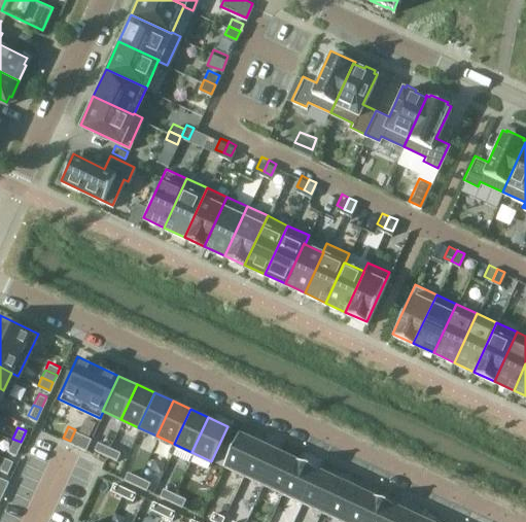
[(75,429),(70,441),(77,445),(82,433),(75,429)]
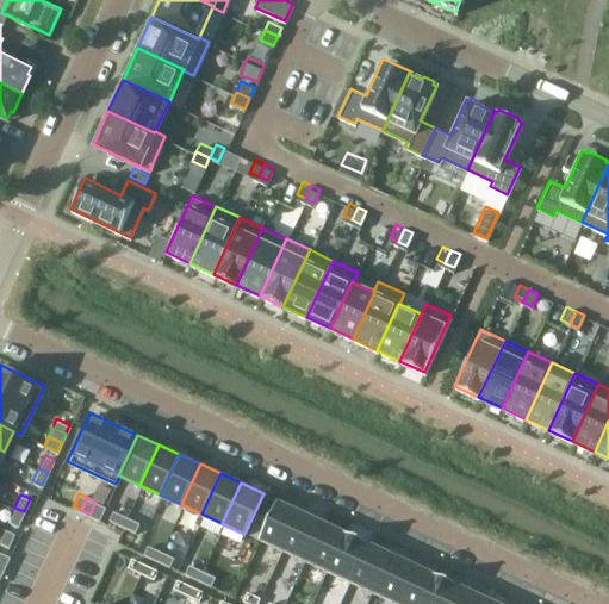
[(275,499),(258,539),(281,549),(299,510),(275,499)]
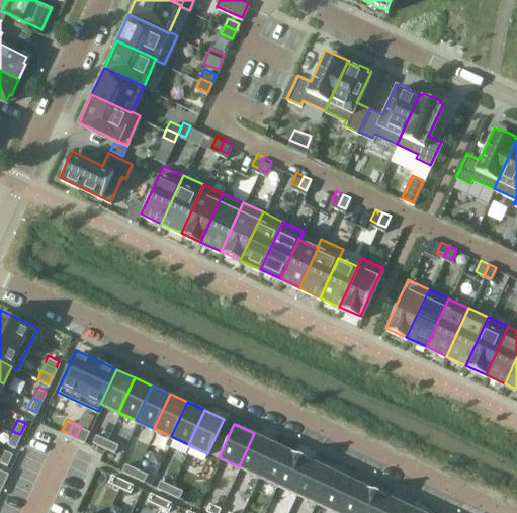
[(81,426),(76,437),(84,440),(89,429),(81,426)]
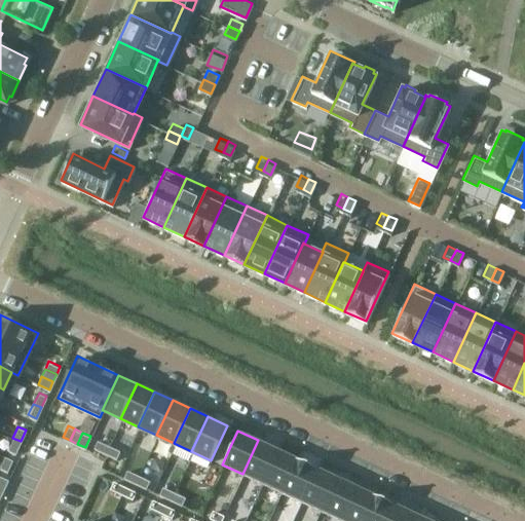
[(12,438),(7,449),(14,452),(21,441),(12,438)]
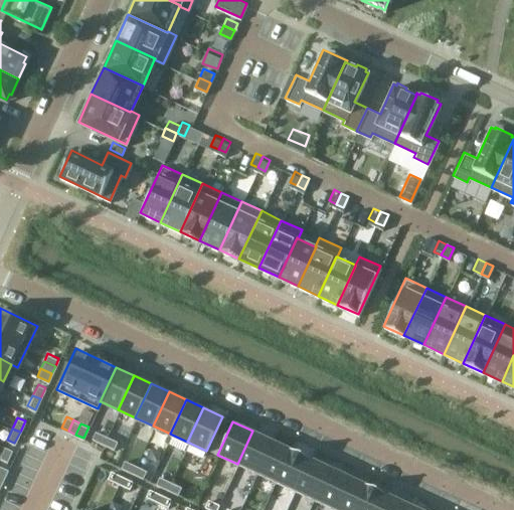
[(95,430),(92,437),(103,442),(106,435),(95,430)]
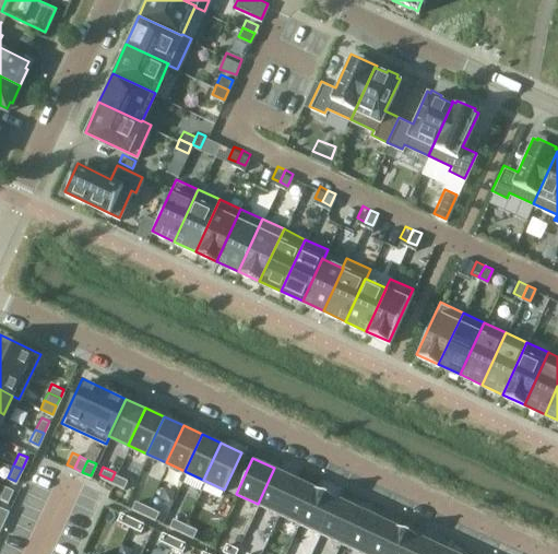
[(274,468),(258,504),(277,513),(294,478),(274,468)]
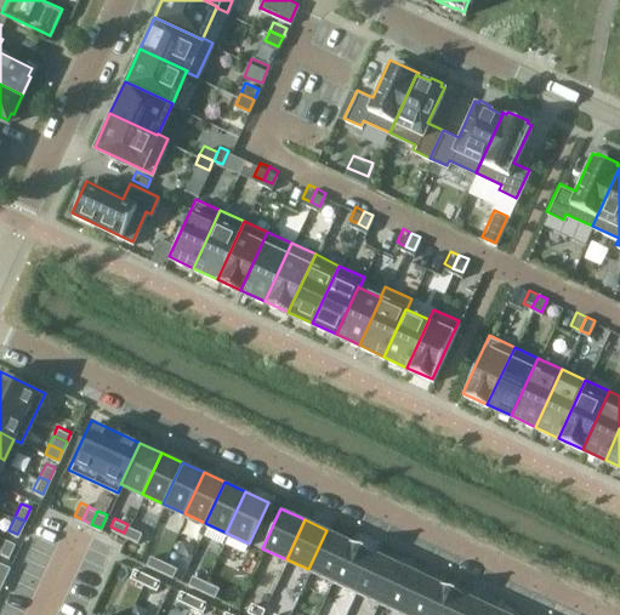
[(128,524),(124,533),(137,540),(141,530),(128,524)]
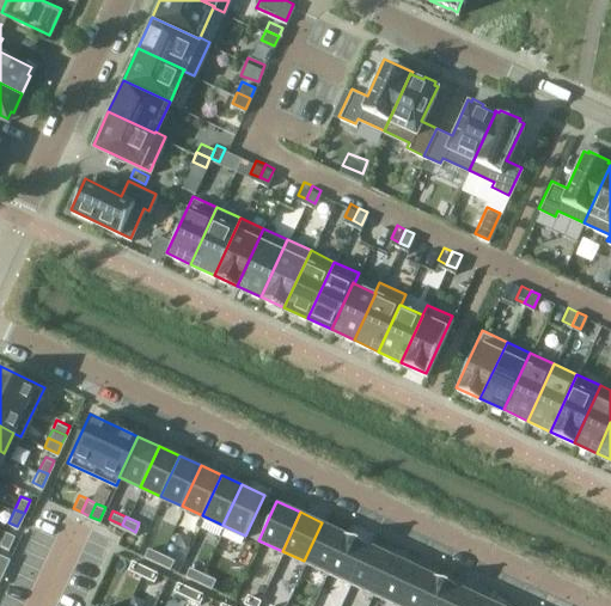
[(322,522),(304,561),(327,571),(344,533),(322,522)]
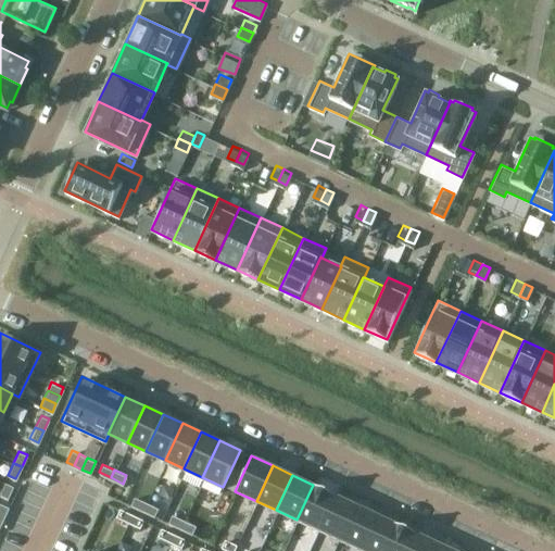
[(4,481),(0,491),(0,493),(8,497),(13,485),(4,481)]
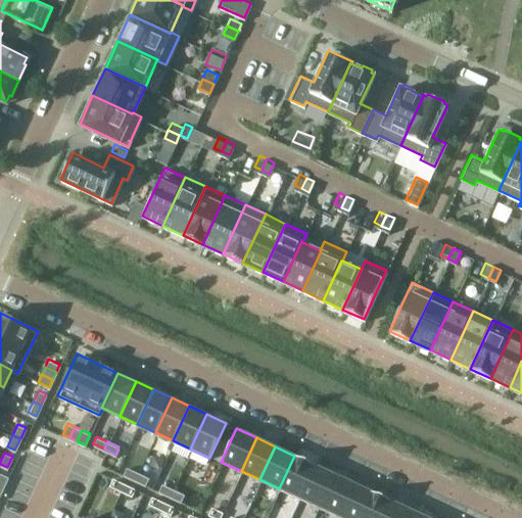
[(294,456),(279,488),(298,498),(314,464),(294,456)]
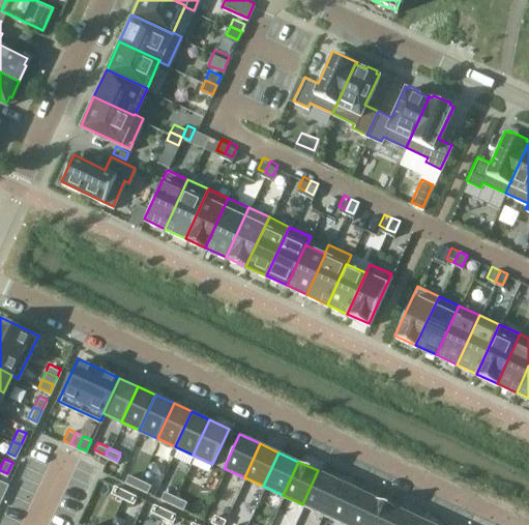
[(318,470),(302,504),(322,513),(338,479),(318,470)]
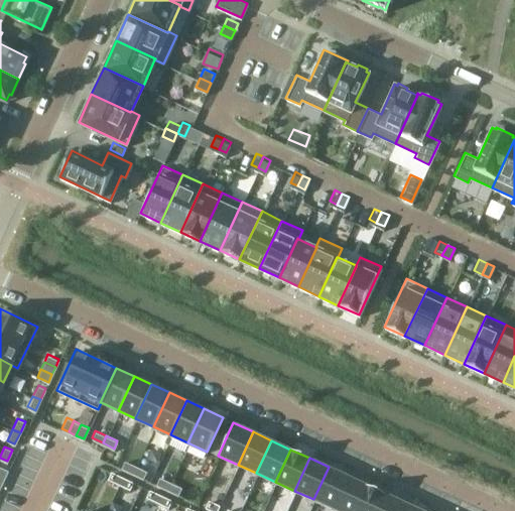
[(124,460),(120,467),(131,472),(135,465),(124,460)]
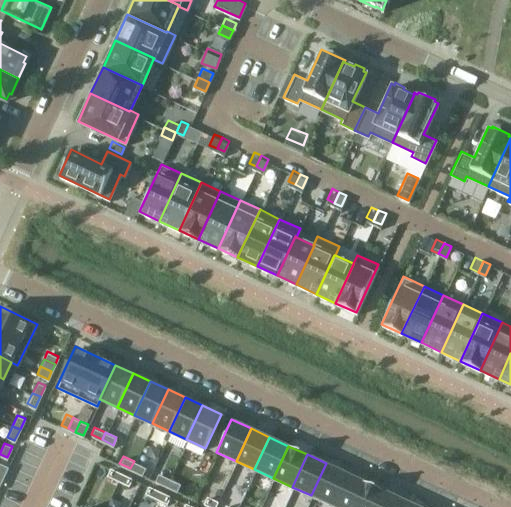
[(134,461),(130,468),(141,474),(145,466),(134,461)]
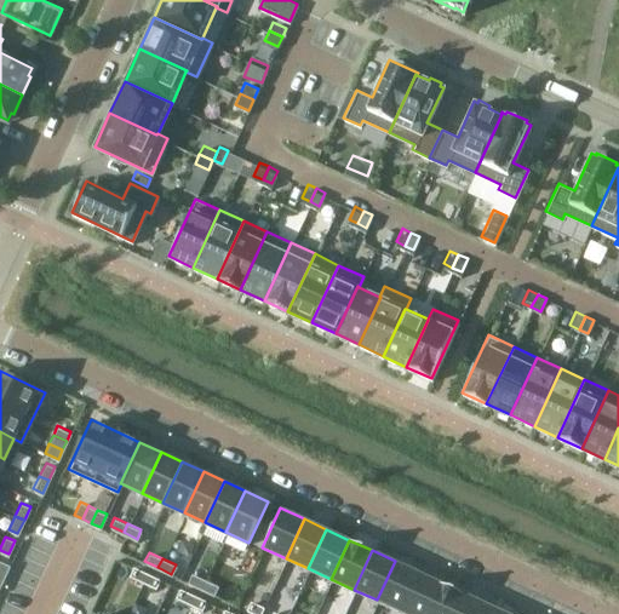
[(395,561),(377,600),(399,610),(417,572),(395,561)]
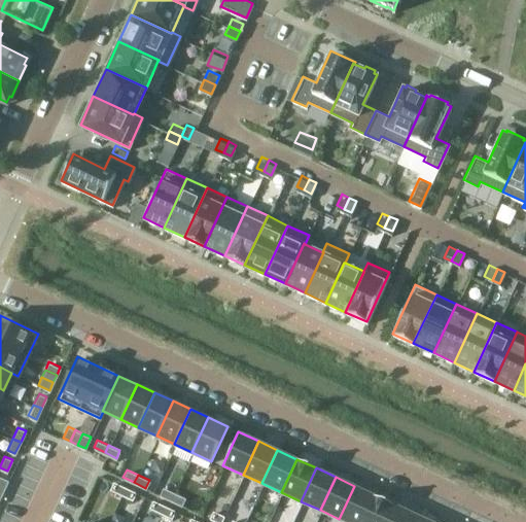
[(113,481),(109,488),(120,493),(125,486),(113,481)]
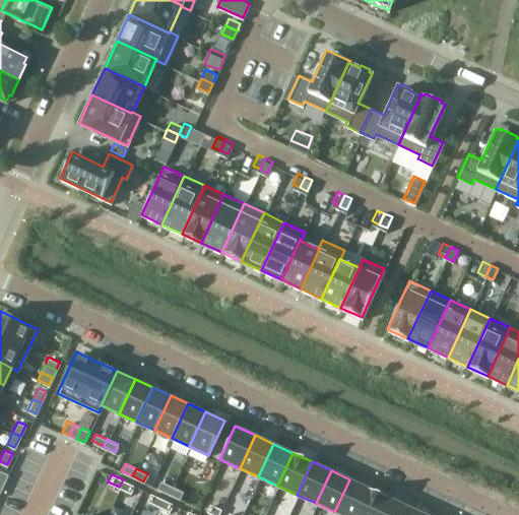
[(123,479),(119,487),(130,492),(134,485),(123,479)]
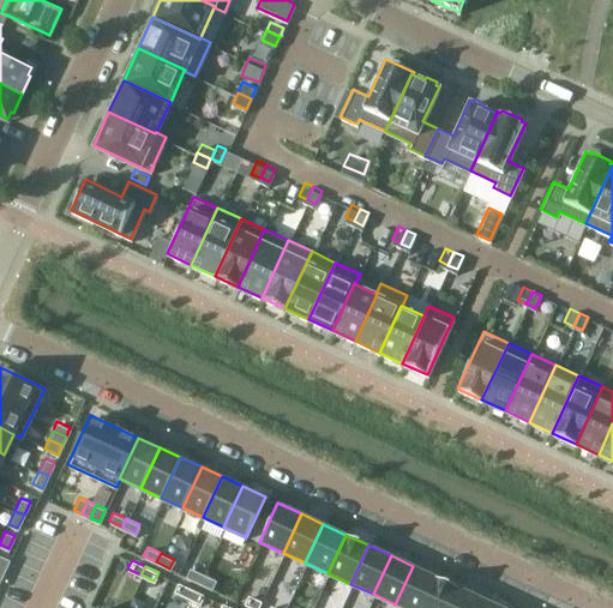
[(190,566),(185,575),(198,582),(203,572),(190,566)]
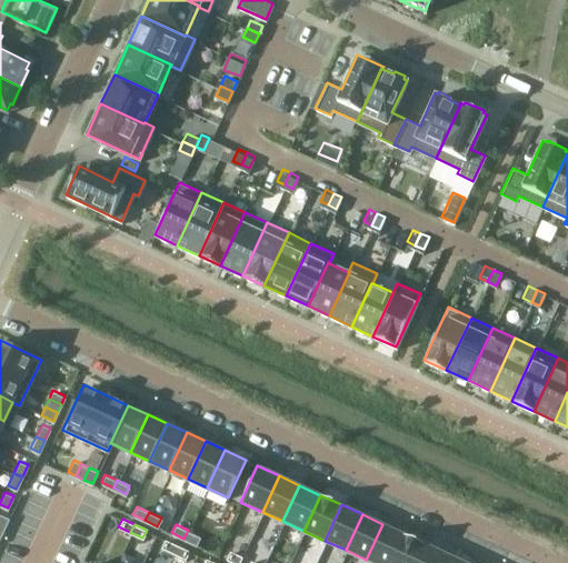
[(382,524),(366,560),(372,562),(390,562),(404,534),(382,524)]
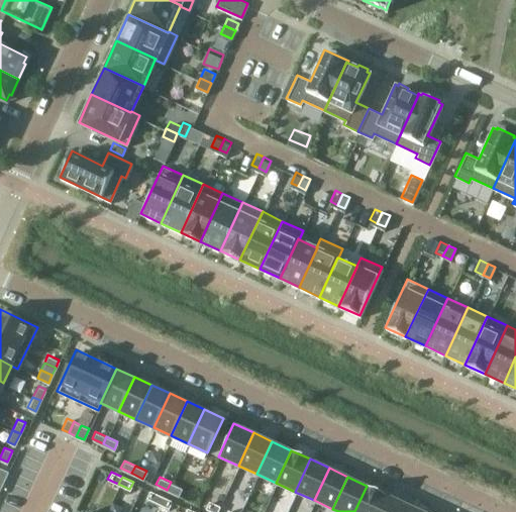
[(171,482),(167,490),(178,495),(182,487),(171,482)]
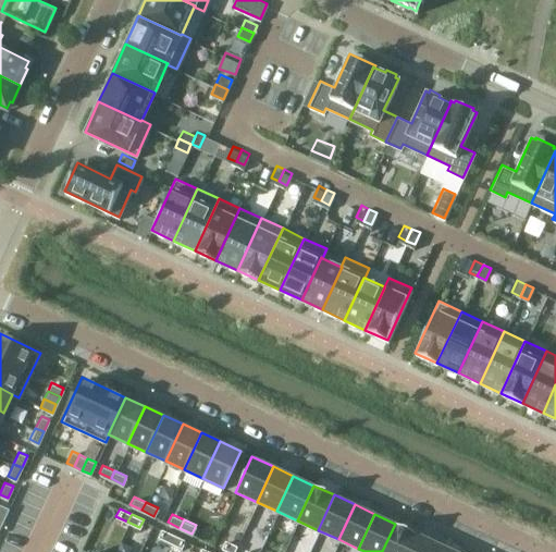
[(395,524),(382,551),(407,551),(416,532),(395,524)]
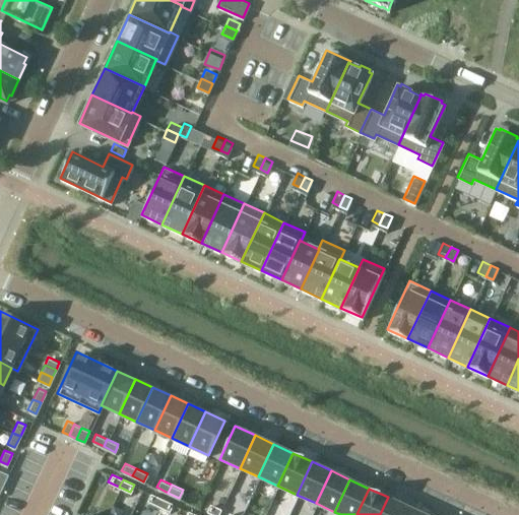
[(150,492),(146,500),(157,505),(161,498),(150,492)]
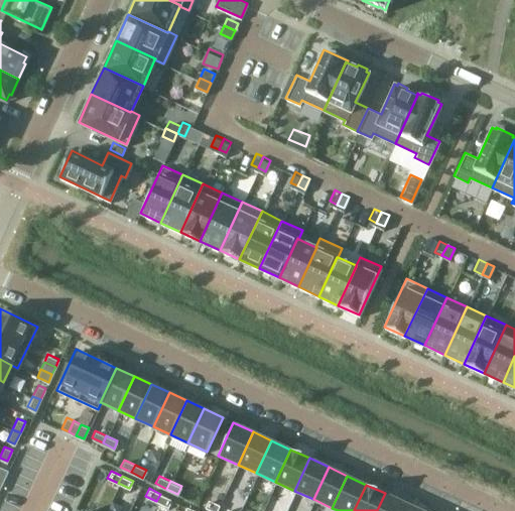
[(385,493),(377,510),(399,510),(404,502),(385,493)]
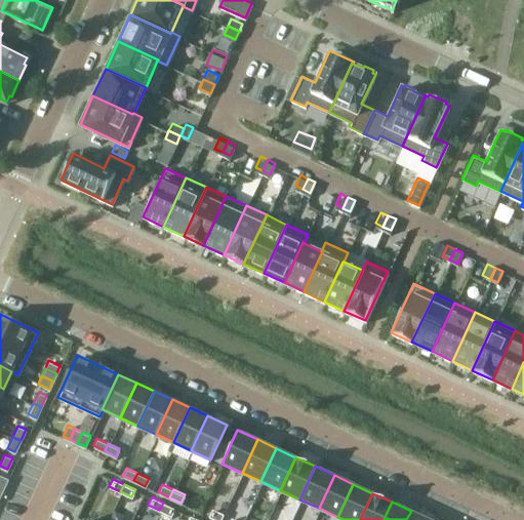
[(163,503),(159,510),(170,515),(174,508),(163,503)]
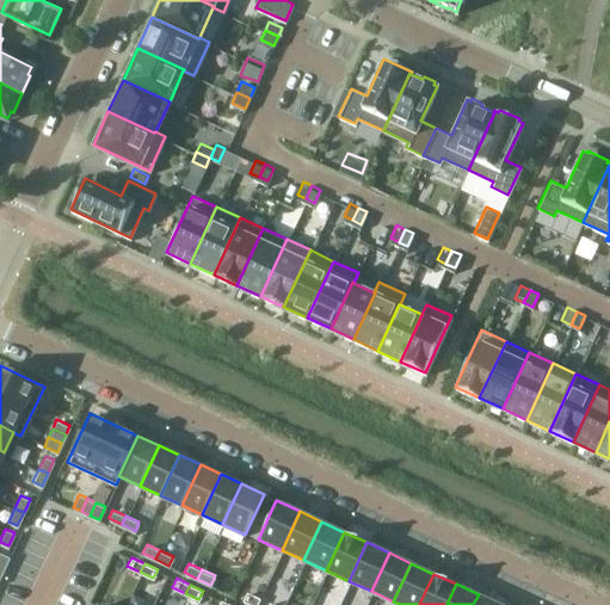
[(246,591),(242,599),(254,604),(259,597),(246,591)]
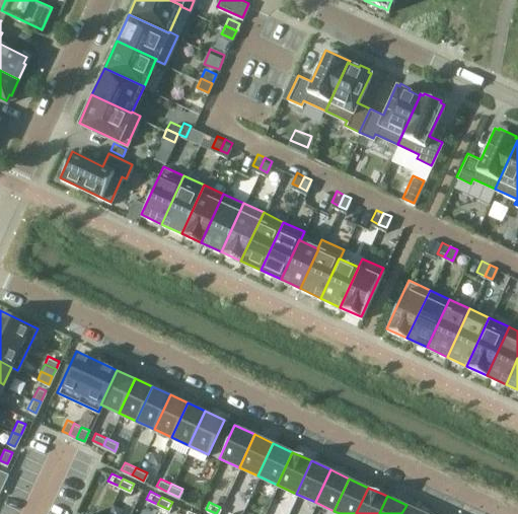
[(407,505),(401,513),(425,513),(407,505)]
